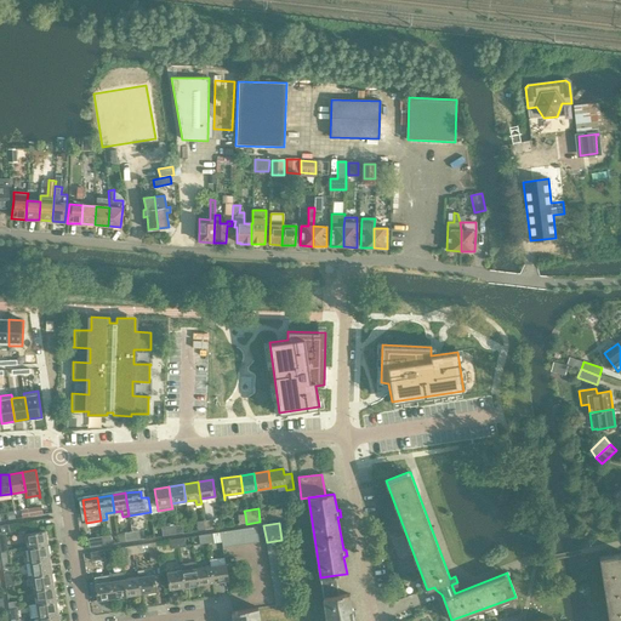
[(176,534),(175,525),(161,528),(163,536),(176,534)]
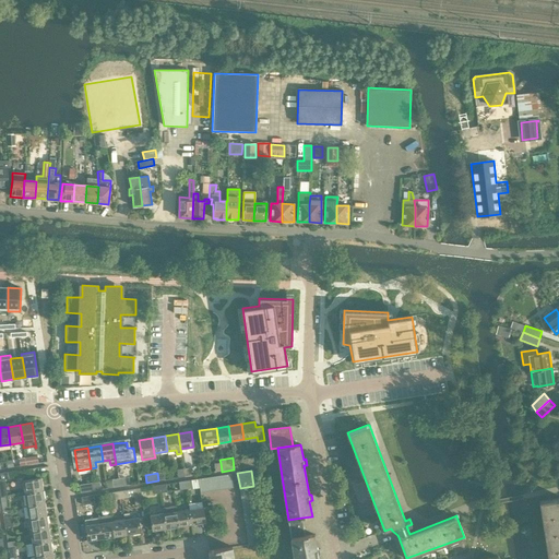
[(232,474),(225,475),(227,489),(234,488),(232,474)]
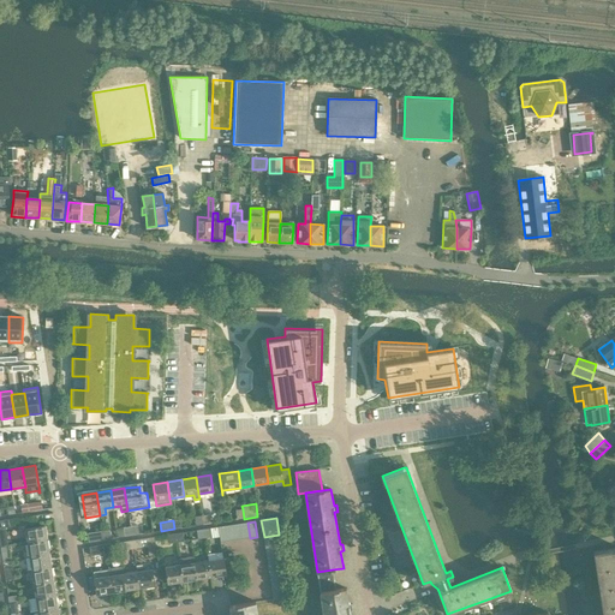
[(45,526),(25,529),(28,543),(47,539),(45,526)]
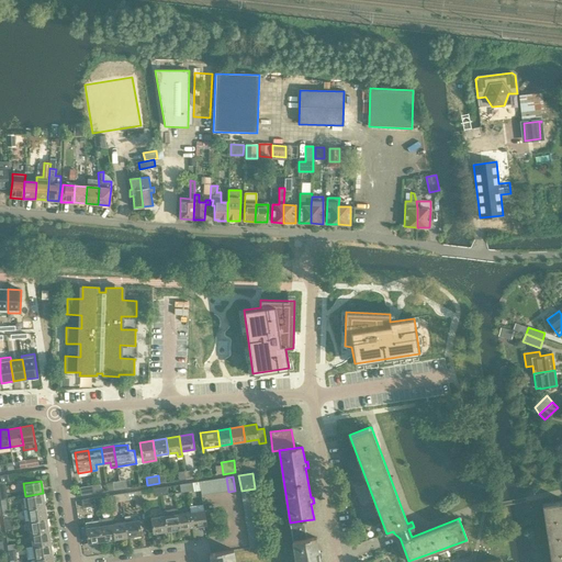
[(209,494),(206,481),(200,482),(201,490),(202,495),(209,494)]
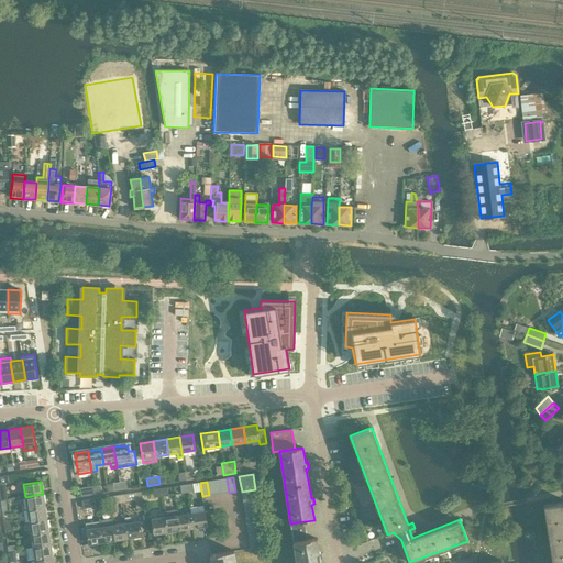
[(95,494),(94,486),(80,488),(81,496),(95,494)]
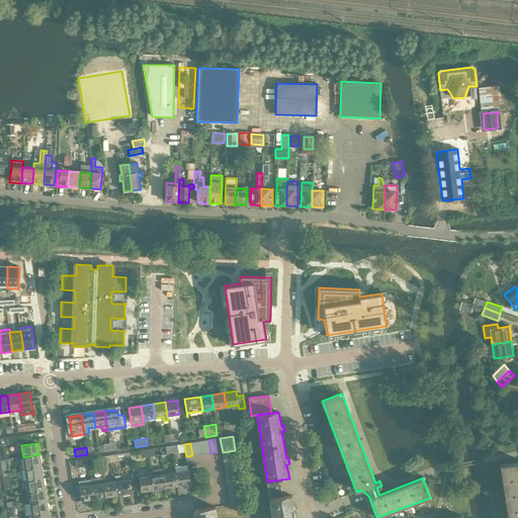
[(122,453),(125,468),(132,467),(130,452),(122,453)]
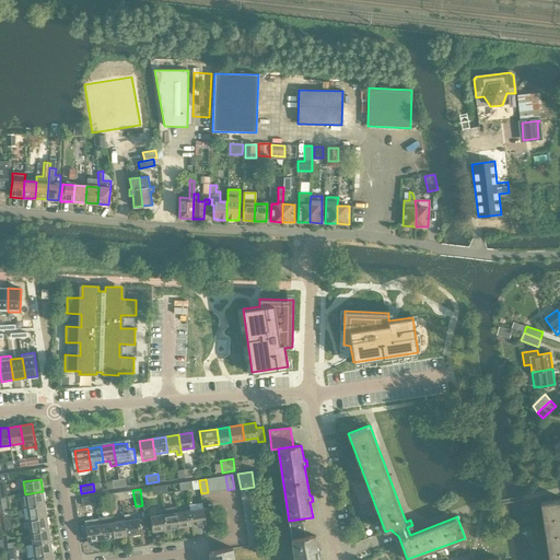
[(26,502),(21,503),(22,508),(27,506),(45,504),(43,491),(25,494),(26,502)]
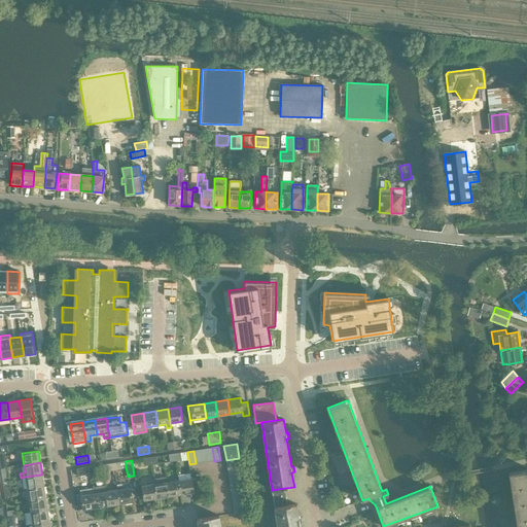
[(108,464),(101,465),(102,472),(109,471),(114,470),(113,463),(108,464)]
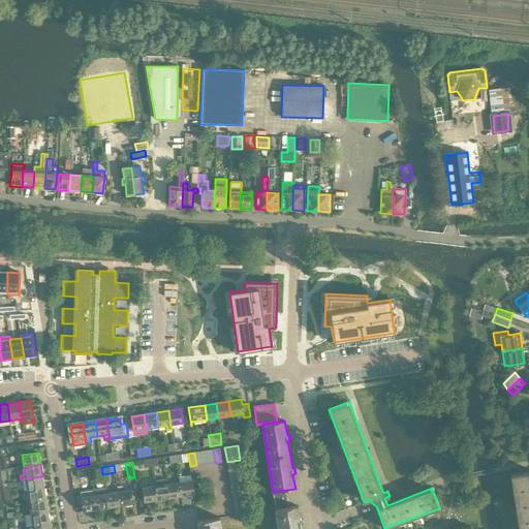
[(91,476),(89,469),(76,470),(78,478),(91,476)]
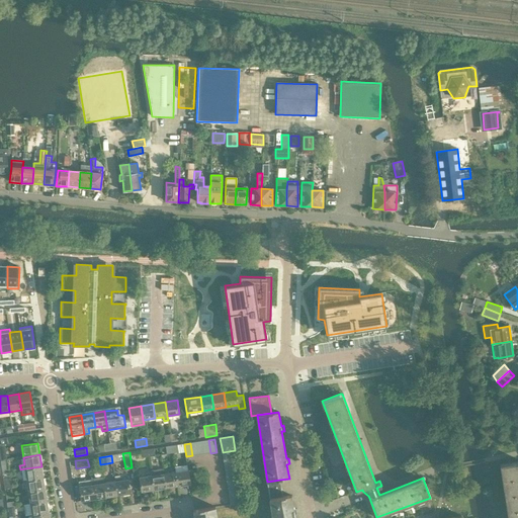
[(517,517),(517,461),(503,464),(511,517),(517,517)]
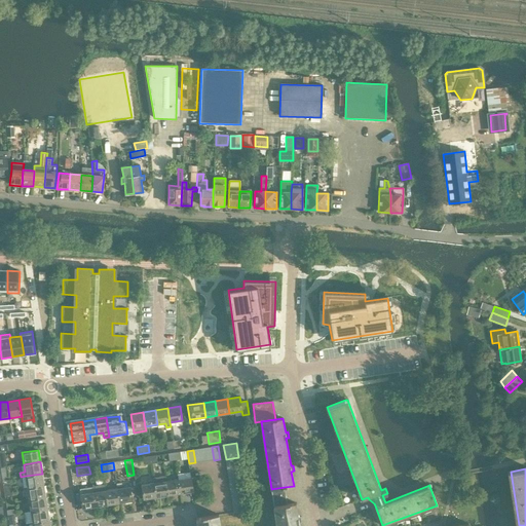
[(42,474),(26,476),(28,488),(44,485),(42,474)]
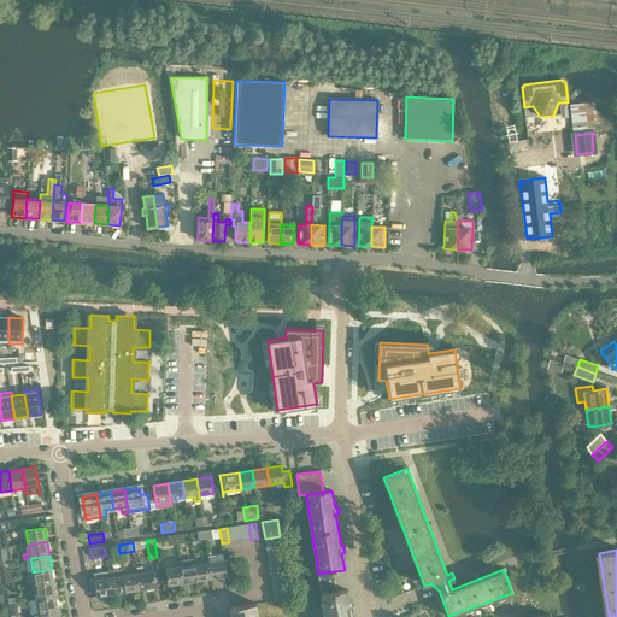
[(194,558),(180,560),(181,566),(183,583),(189,582),(198,581),(195,564),(194,558)]
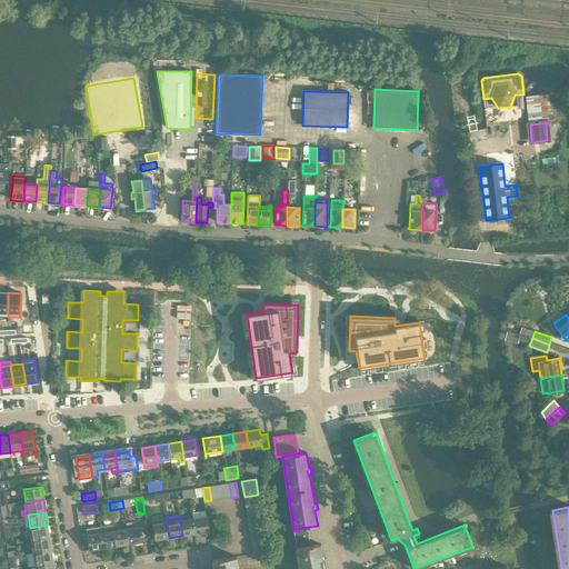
[(207,517),(193,518),(196,533),(201,532),(209,531),(207,517)]
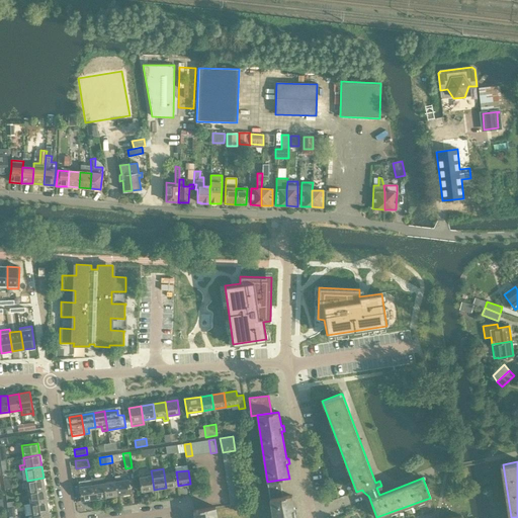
[(176,471),(164,473),(166,488),(173,487),(178,486),(176,471)]
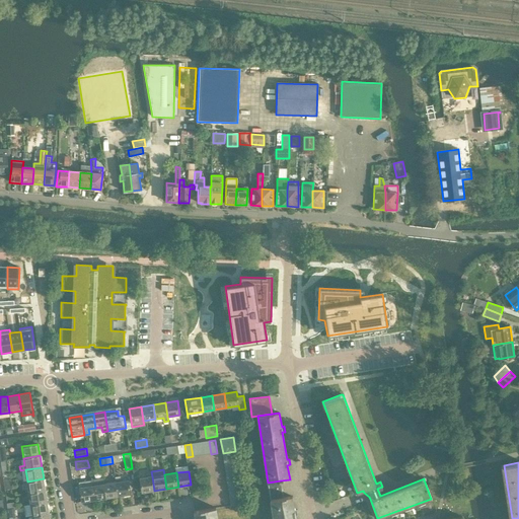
[(239,474),(226,476),(227,483),(240,480),(239,474)]
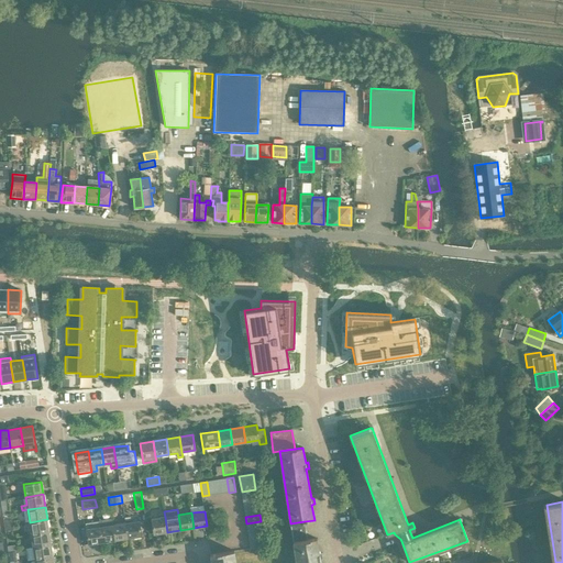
[(130,517),(124,518),(125,523),(128,538),(133,538),(141,537),(139,521),(131,522),(130,517)]
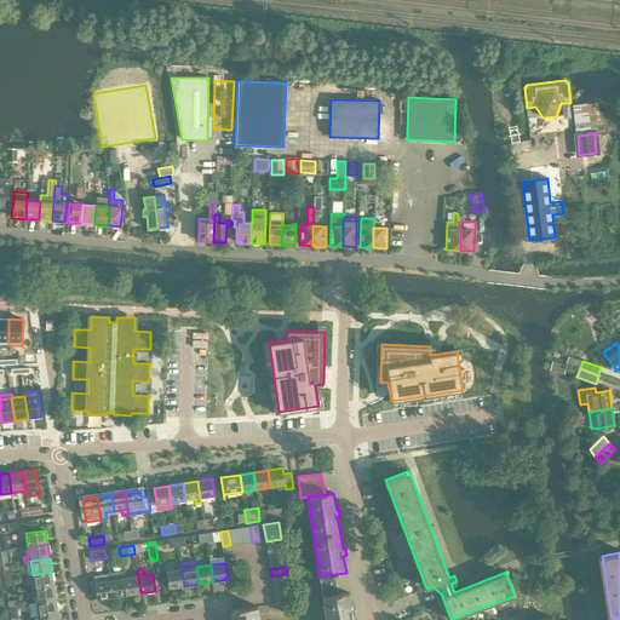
[(182,569),(167,572),(170,589),(178,587),(184,586),(182,569)]
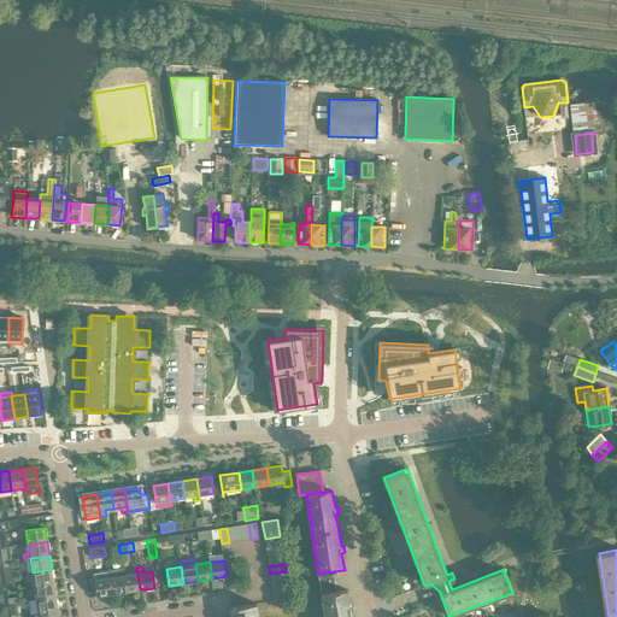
[(122,568),(109,570),(109,573),(112,594),(118,593),(125,592),(123,575),(122,568)]
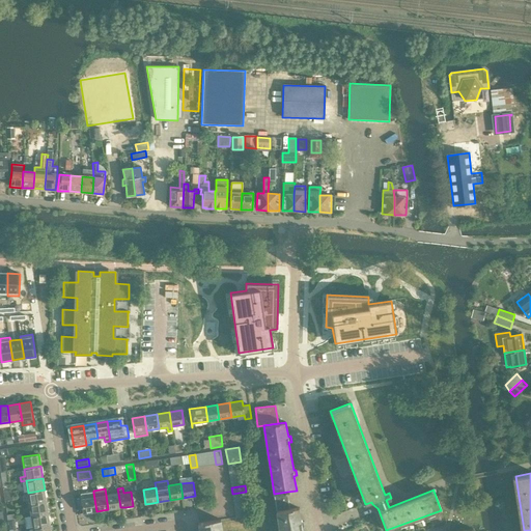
[(45,490),(28,493),(29,504),(46,502),(45,490)]
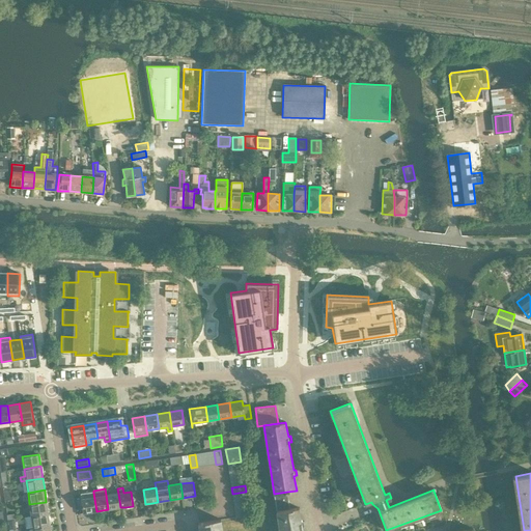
[(93,493),(81,494),(83,513),(91,512),(96,511),(93,493)]
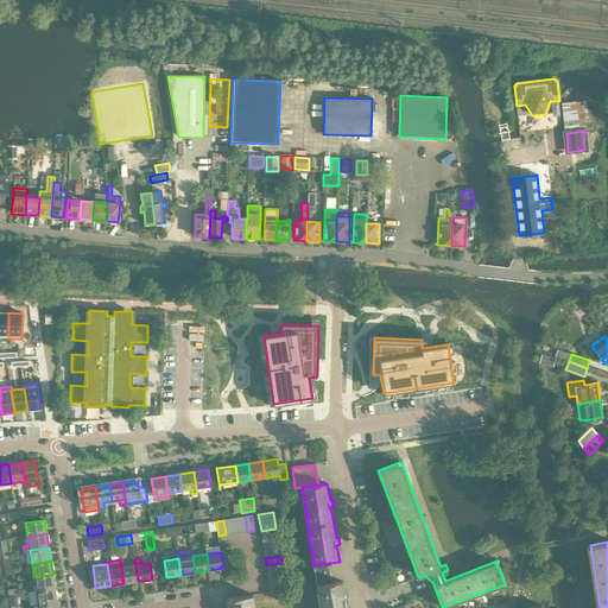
[(135,565),(121,567),(124,583),(132,582),(138,581),(135,565)]
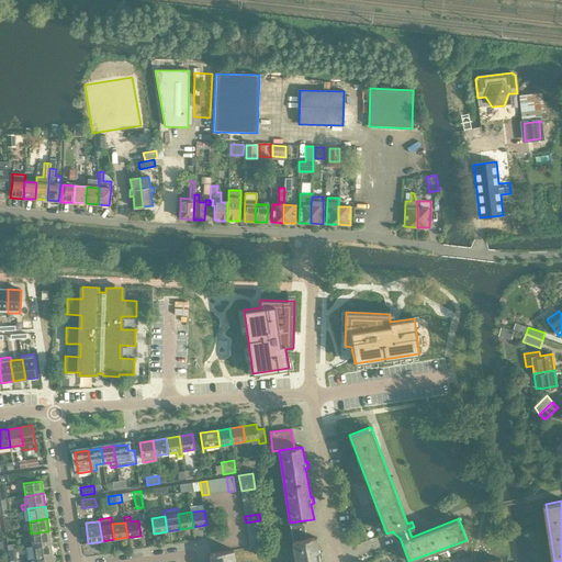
[(48,531),(31,534),(33,547),(51,543),(48,531)]
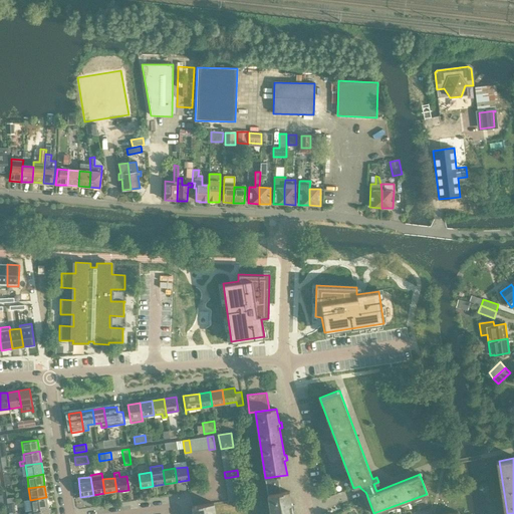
[(280,493),(268,495),(270,513),(292,513),(292,511),(295,511),(294,505),(291,505),(289,492),(280,493)]
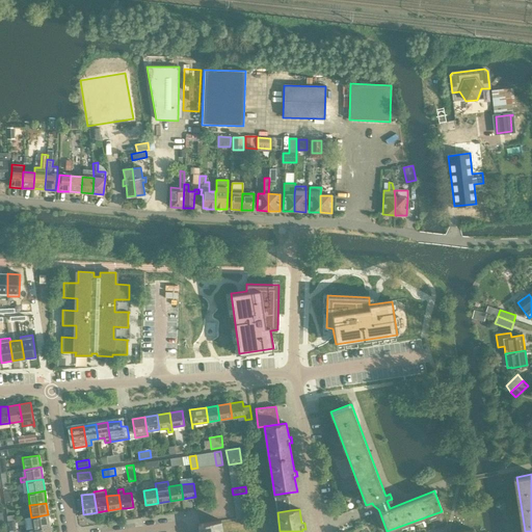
[(31,517),(24,519),(26,530),(33,529),(50,527),(48,514),(31,517)]
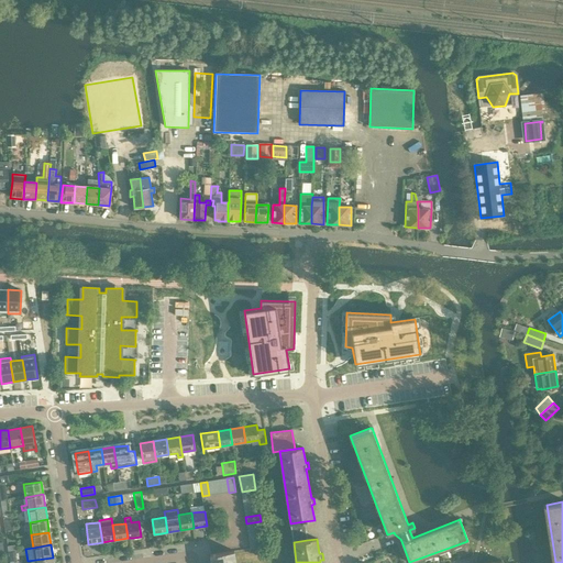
[(235,562),(234,551),(210,554),(211,562),(235,562)]
